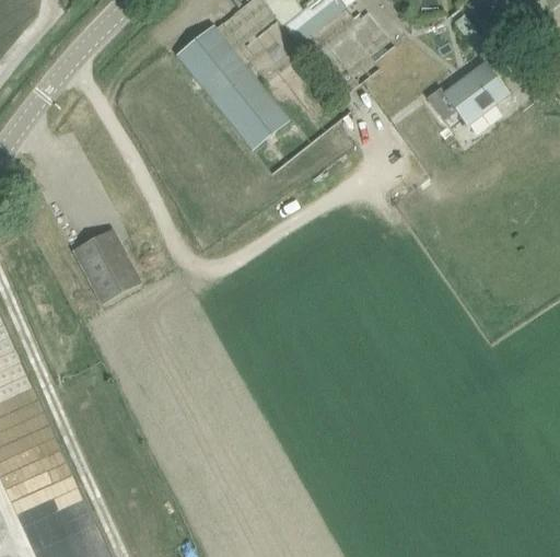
[(492,37),(517,25),(504,0),(473,0),(492,37)]
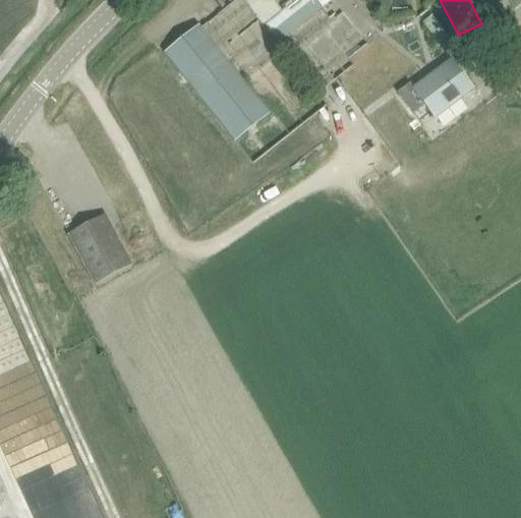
[(356,60),(342,42),(358,29),(343,9),(298,44),(328,82),(356,60)]
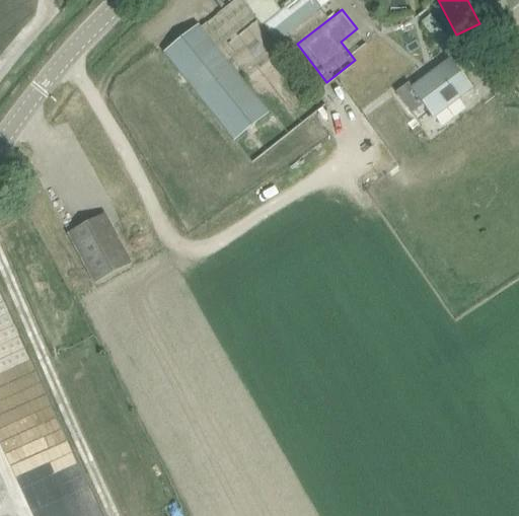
[(269,111),(198,22),(164,51),(234,139),(269,111)]
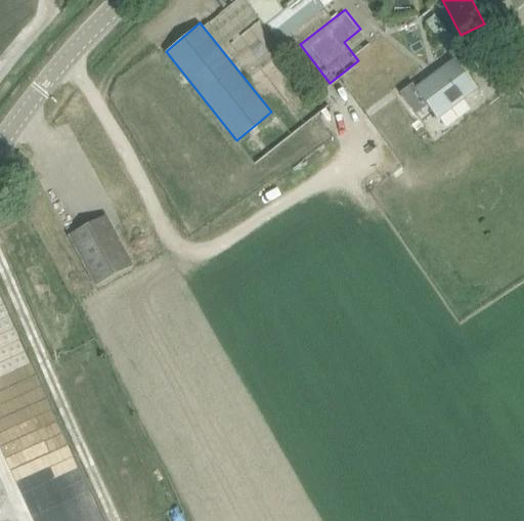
[(454,57),(415,87),(426,101),(438,118),(478,88),(454,57)]
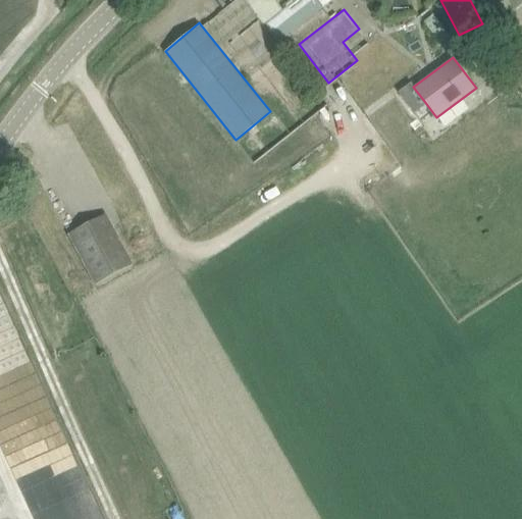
[(412,110),(424,101),(413,87),(409,81),(397,90),(412,110)]
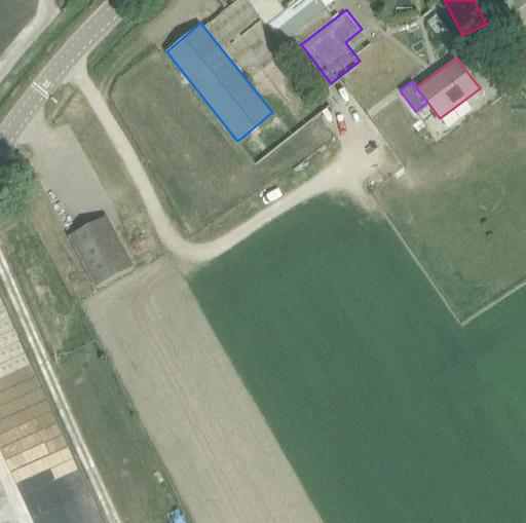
[(106,214),(69,233),(97,285),(133,265),(106,214)]
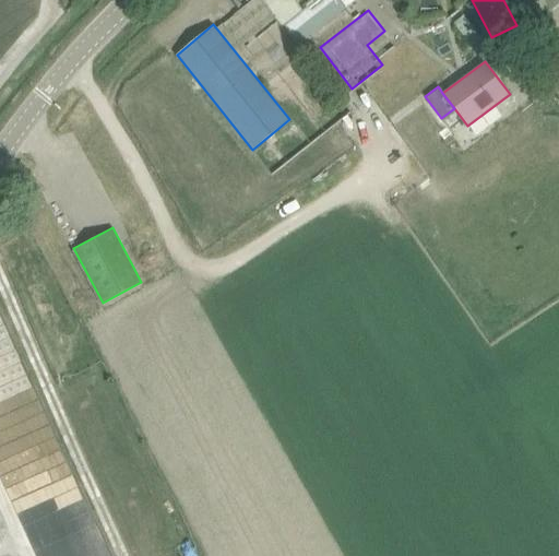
[(60,480),(15,492),(25,531),(54,523),(50,513),(68,509),(60,480)]
